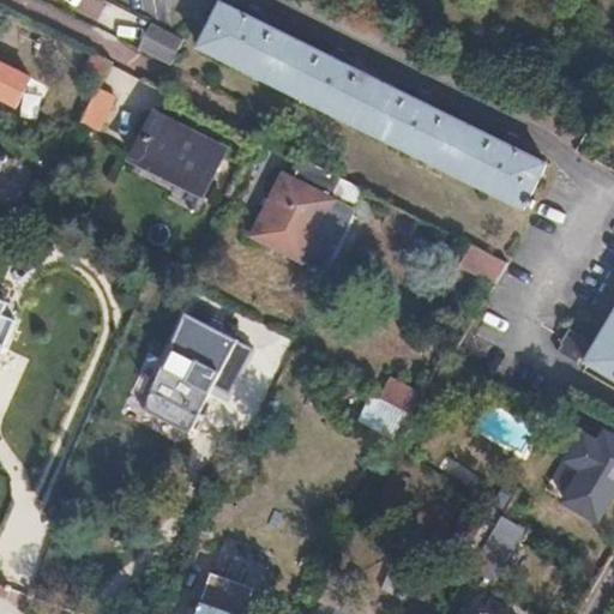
[(223,5),(199,49),(522,210),(546,166),(519,154),(524,144),(506,136),(501,144),(435,110),(440,102),(422,92),(417,101),(350,67),(354,59),(335,49),(330,58),(265,25),(270,17),(250,6),(245,16),(223,5)]
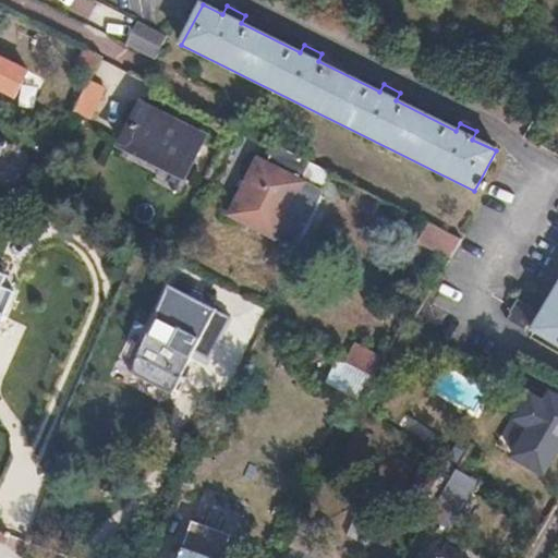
[(166,35),(143,24),(134,41),(157,52),(166,35)]
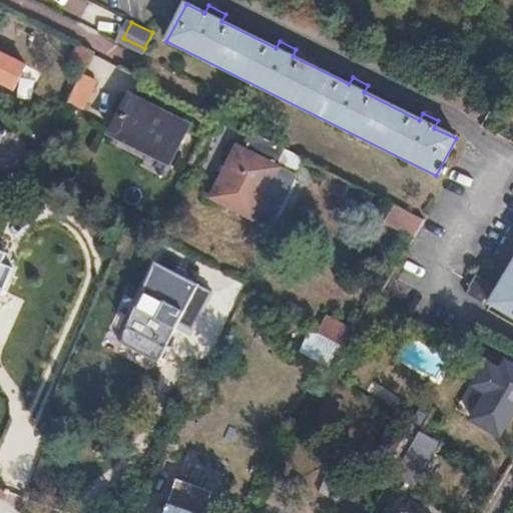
[(0,53),(0,80),(14,87),(24,66),(0,53)]
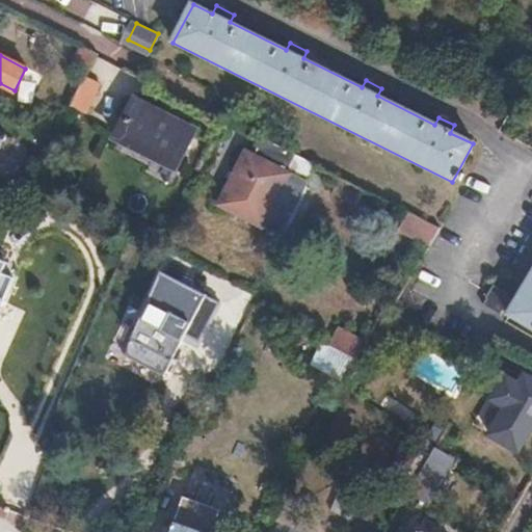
[(82,77),(68,104),(85,112),(99,85),(82,77)]
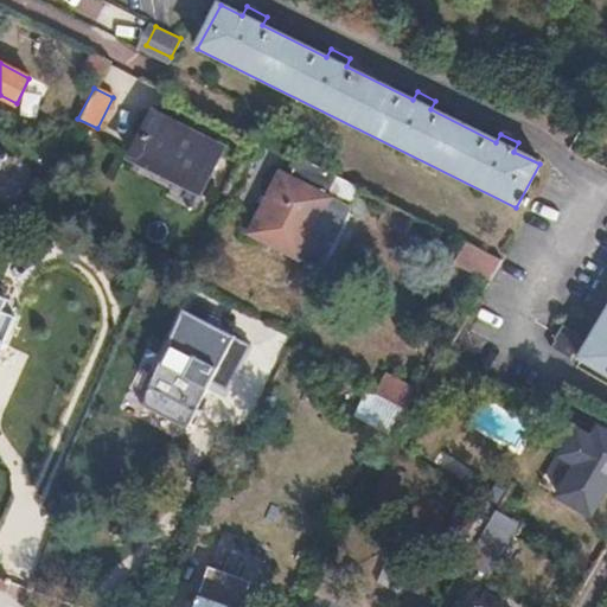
[(606,101),(600,97),(588,114),(606,125),(606,101)]
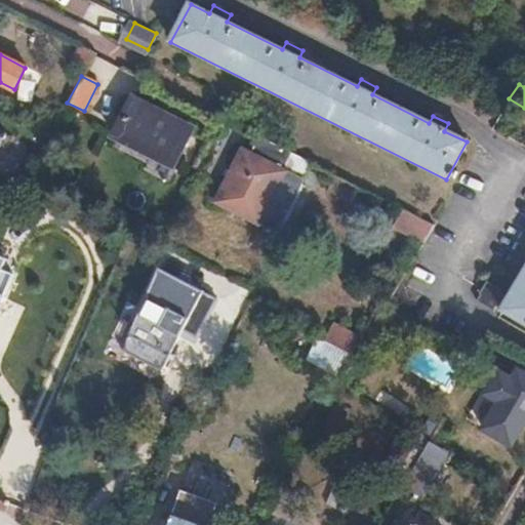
[(129,101),(112,134),(151,155),(152,151),(171,160),(187,129),(129,101)]
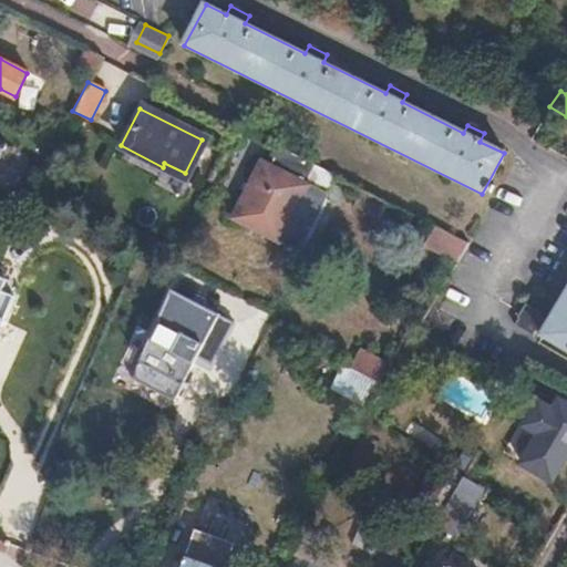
[(331,173),(313,164),(305,184),(259,161),(230,218),(294,250),(331,173)]
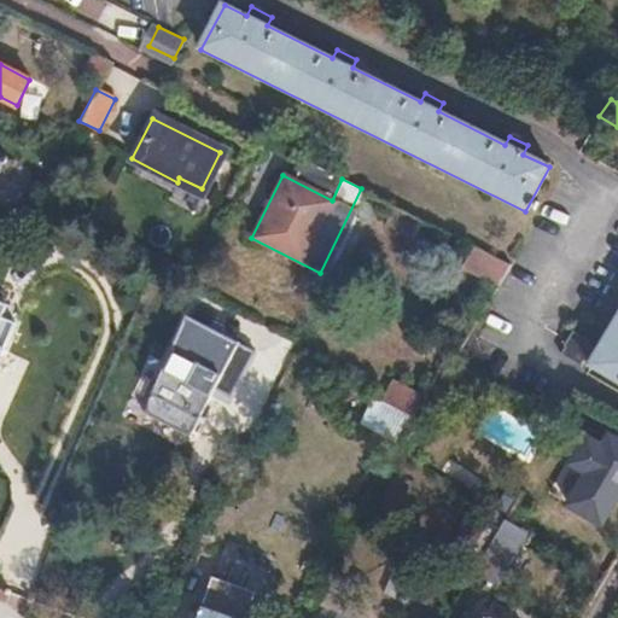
[(465,269),(502,289),(514,266),(477,246),(465,269)]
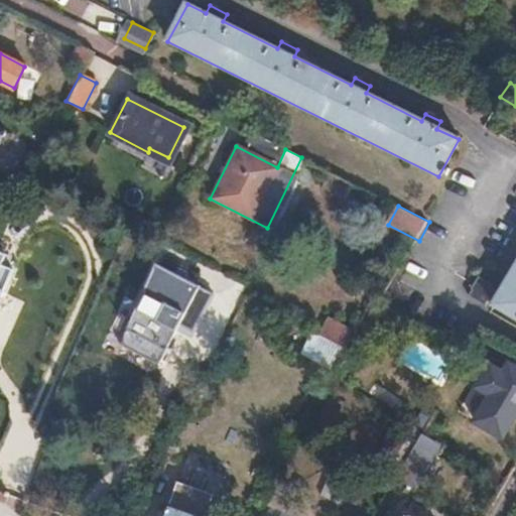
[(0,296),(11,271),(0,266),(5,255),(0,252),(0,296)]
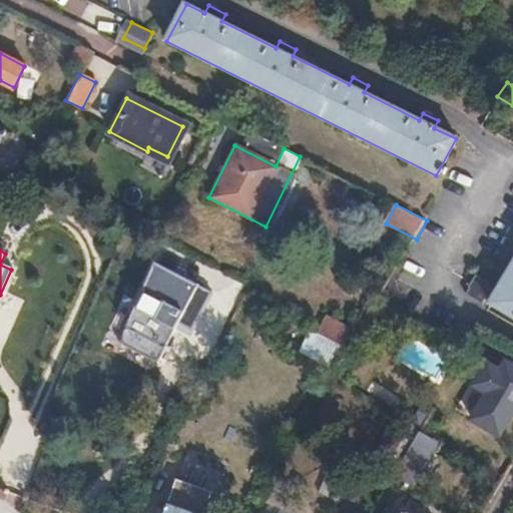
[(512,261),(489,302),(512,316),(512,261)]
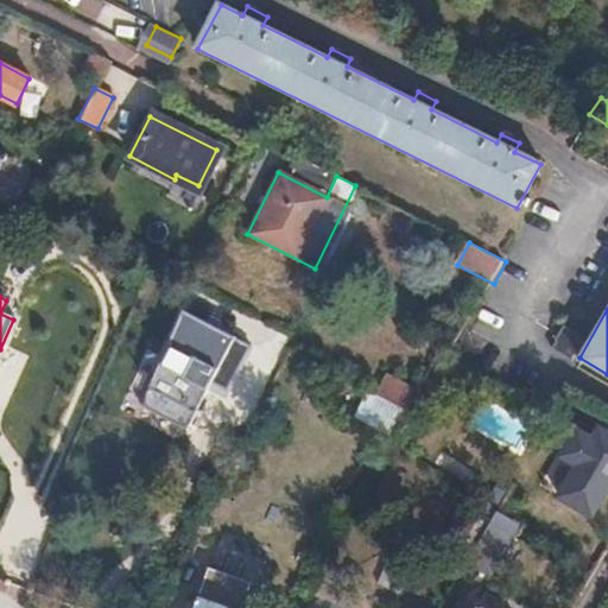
[(404,407),(366,390),(355,413),(391,431),(404,407)]
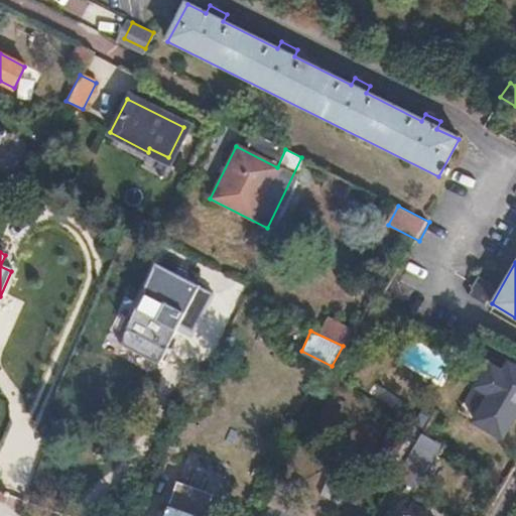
[(402,363),(436,385),(453,362),(417,340),(402,363)]
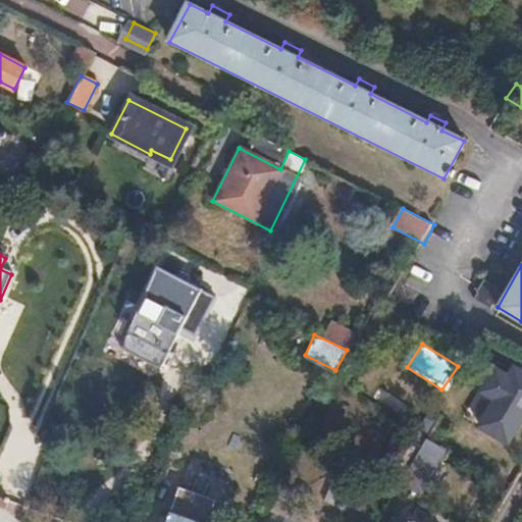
[(479,425),(510,444),(521,422),(521,369),(515,365),(510,374),(496,365),(479,393),(493,401),(479,425)]
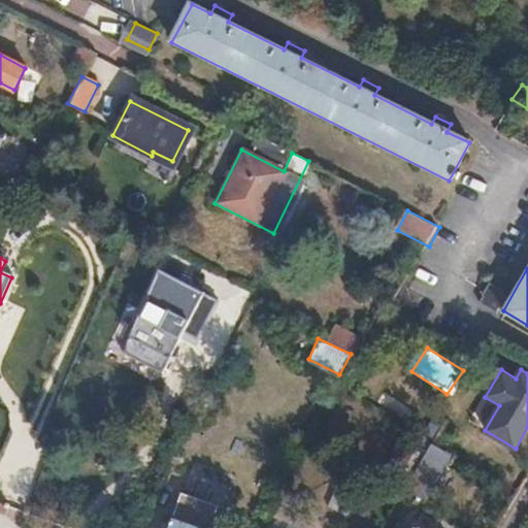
[(426,448),(403,486),(422,497),(443,459),(426,448)]
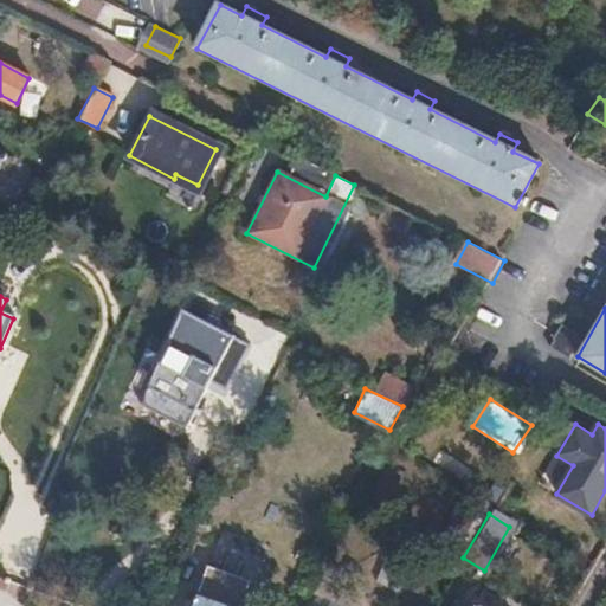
[(197,591),(236,605),(238,605),(247,581),(205,566),(197,591)]
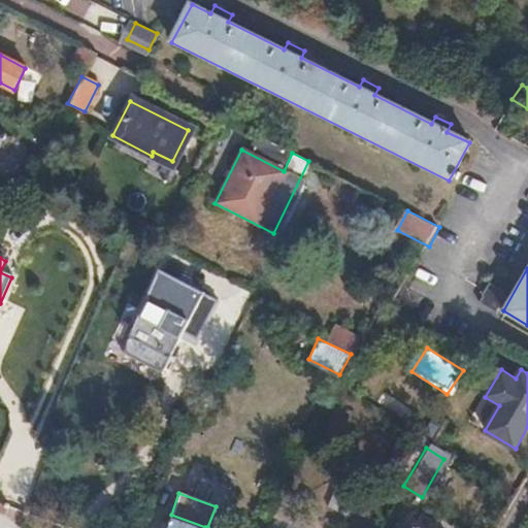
[(414,524),(421,527),(458,527),(423,507),(414,524)]
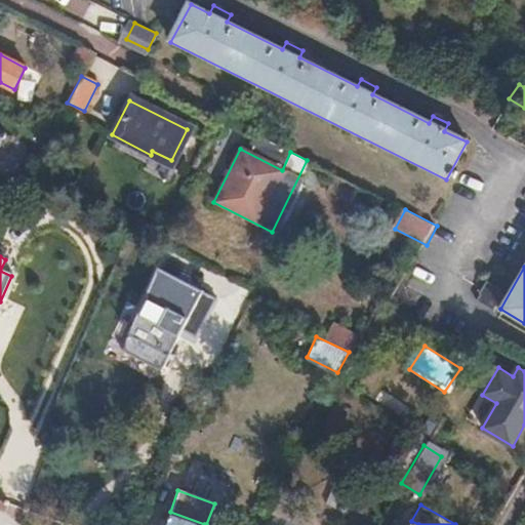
[(204,524),(170,512),(165,524),(204,524)]
